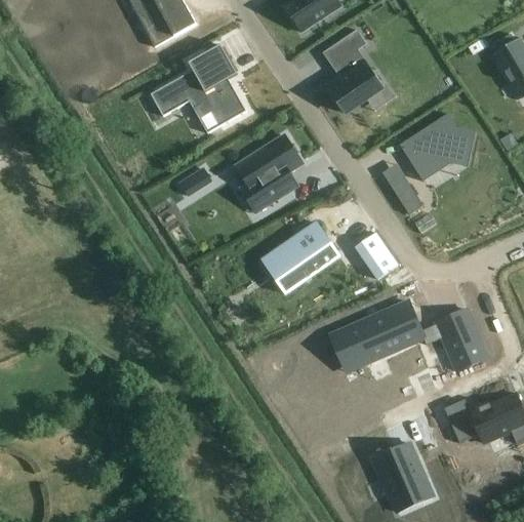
[(152,0),(158,9),(138,21),(150,38),(190,13),(180,0),(152,0)]
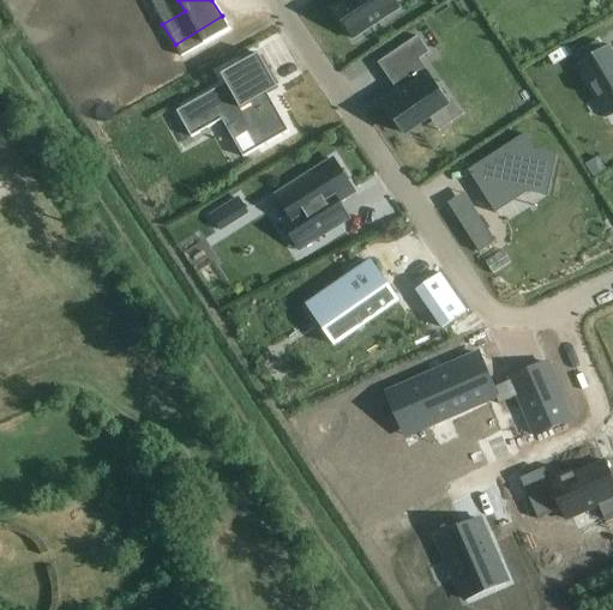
[(340,0),(332,5),(353,36),(398,6),(394,0),(340,0)]
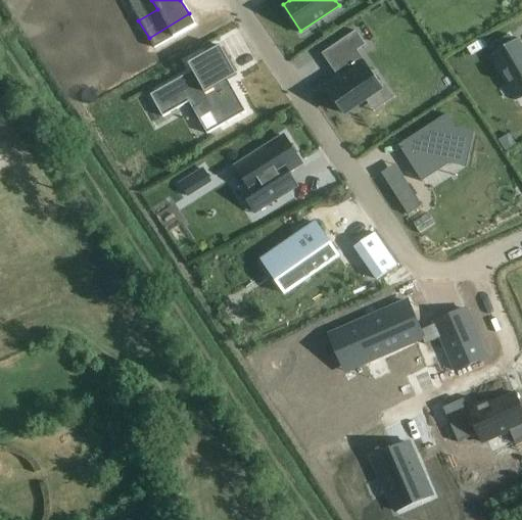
[(339,41),(325,51),(330,58),(335,65),(341,76),(326,86),(345,113),(361,103),(366,99),(375,93),(382,88),(372,73),(364,60),(360,55),(357,50),(366,44),(363,39),(362,38),(359,33),(357,30),(353,31),(339,41)]
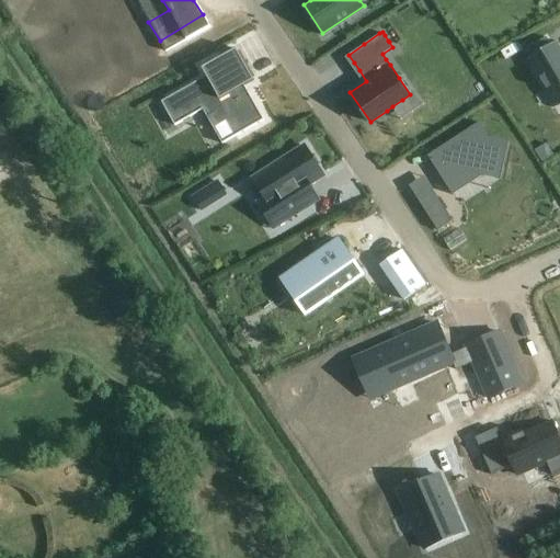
[(533,55),(526,59),(553,105),(555,104),(552,101),(559,95),(559,45),(557,41),(551,45),(550,43),(546,35),(527,46),(532,54),(533,55)]
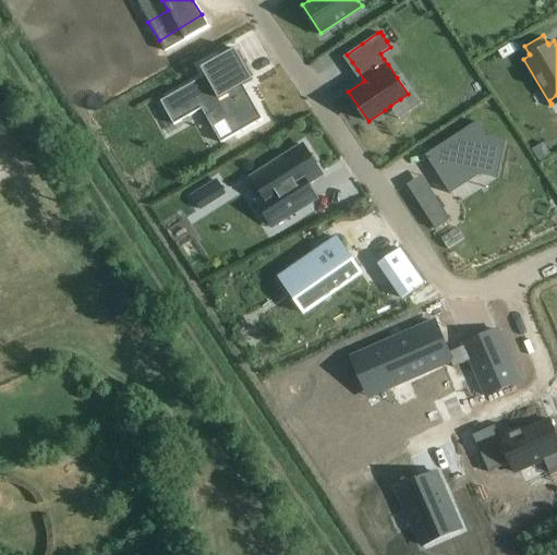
[(195,79),(159,98),(160,99),(164,98),(177,119),(172,121),(173,122),(201,107),(205,104),(215,121),(225,116),(233,132),(219,140),(220,141),(262,117),(242,83),(252,77),(234,47),(201,65),(205,73),(195,79)]
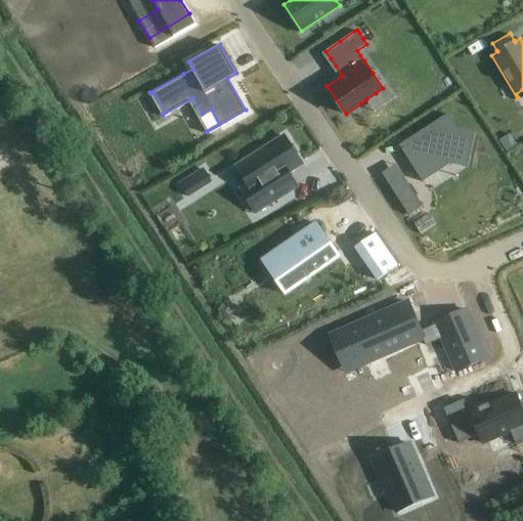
[(154,90),(150,92),(153,96),(159,107),(159,109),(160,111),(163,115),(166,113),(162,105),(157,95),(154,90)]
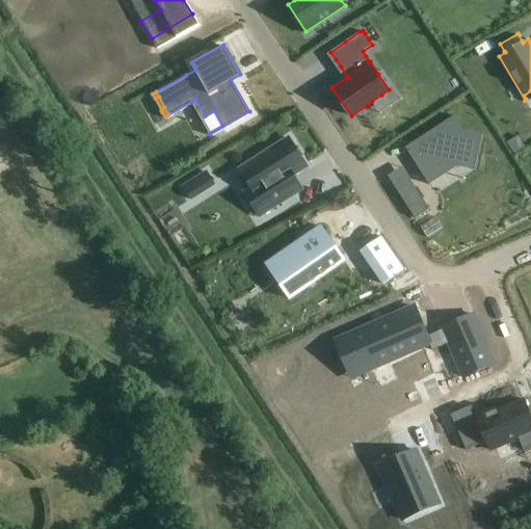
[(192,101),(191,102),(193,105),(196,111),(197,112),(205,125),(207,129),(209,134),(222,127),(214,110),(205,115),(202,110),(197,103),(195,100),(192,101)]
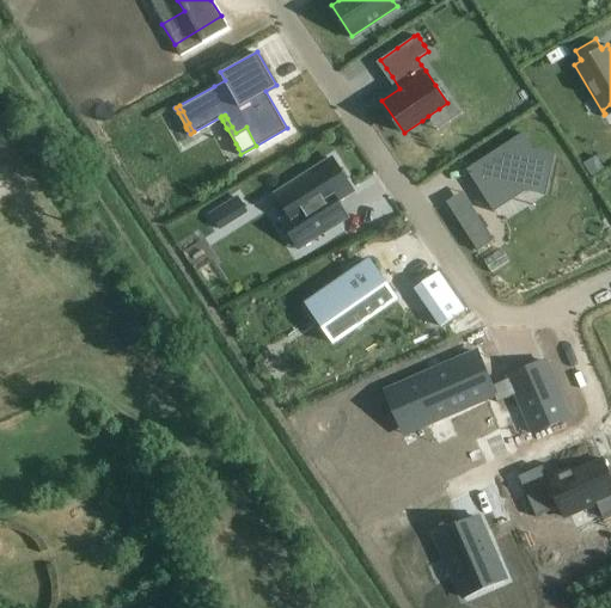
[(488,152),(465,167),(493,210),(494,209),(489,201),(525,178),(547,182),(544,192),(545,192),(554,152),(532,147),(521,131),(488,152)]
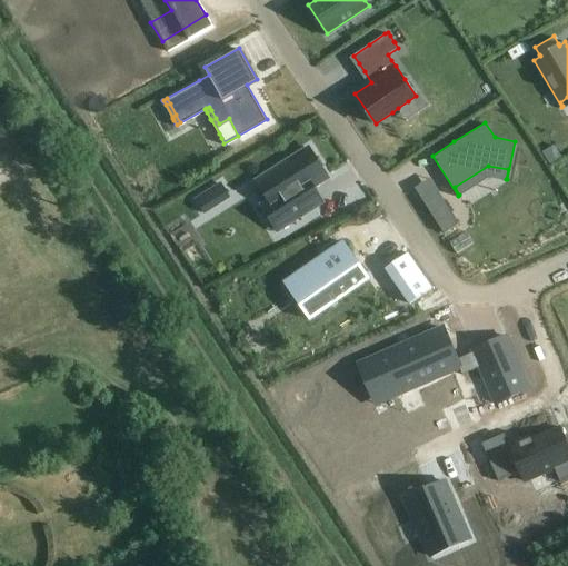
[(554,144),(542,150),(549,161),(560,155),(554,144)]
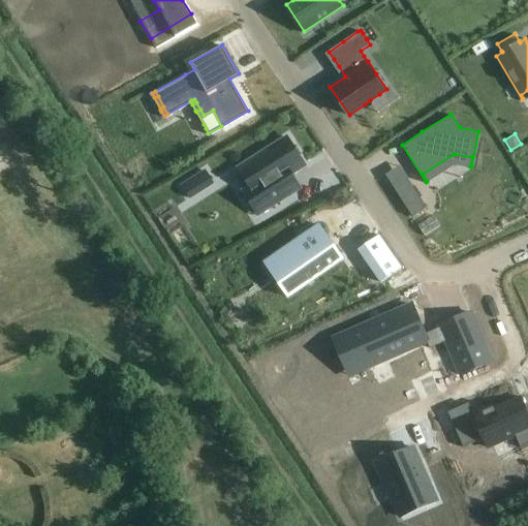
[(286,135),(238,166),(248,183),(249,185),(255,194),(248,198),(257,212),(292,190),(285,179),(289,176),(288,174),(290,172),(304,163),(286,135)]
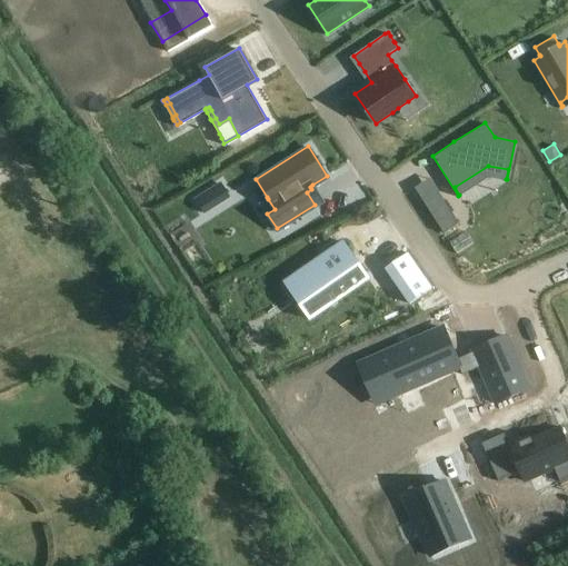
[(461,182),(454,188),(458,195),(488,176),(507,179),(509,169),(488,166),(476,174),(461,182)]
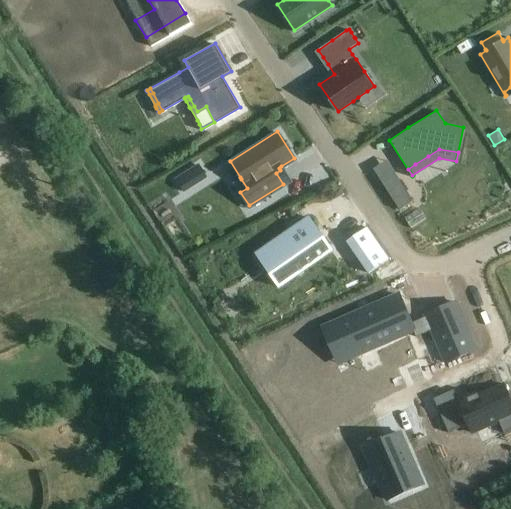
[(198,163),(176,177),(183,189),(194,182),(187,171),(198,164),(198,163)]
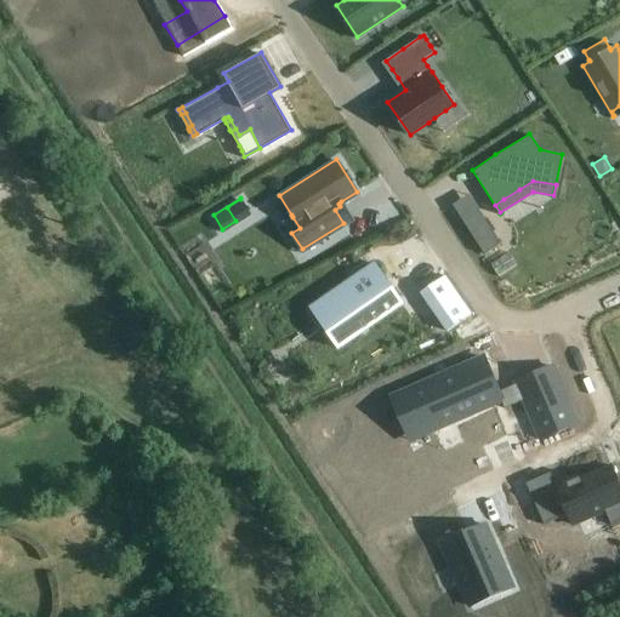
[(240,198),(227,206),(228,209),(235,221),(249,213),(242,201),(240,198)]
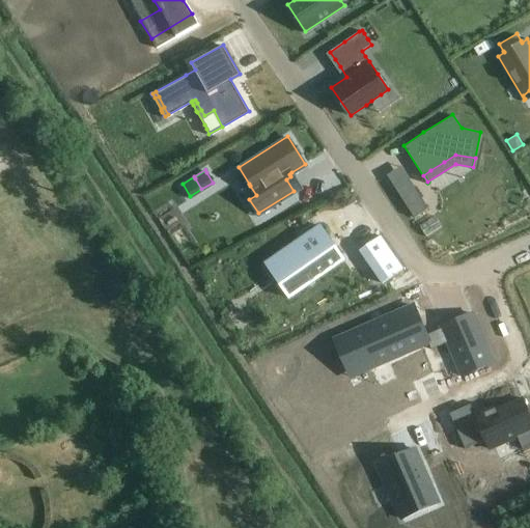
[(410,178),(395,188),(414,216),(427,206),(410,178)]
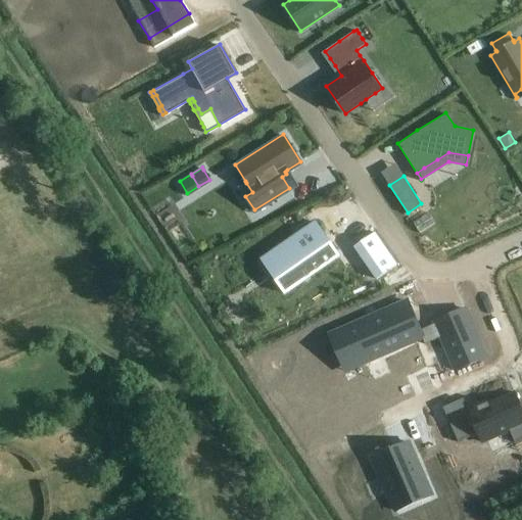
[(426,210),(413,220),(419,230),(433,221),(426,210)]
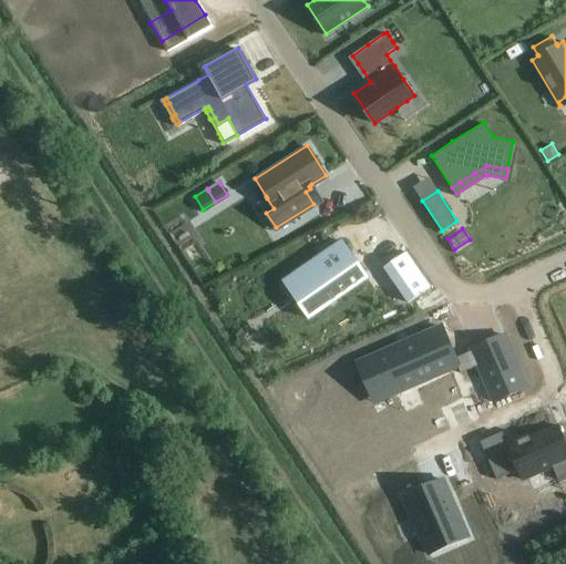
[(332,245),(284,278),(298,298),(309,316),(359,283),(347,265),(351,262),(354,258),(341,238),(338,242),(332,245)]
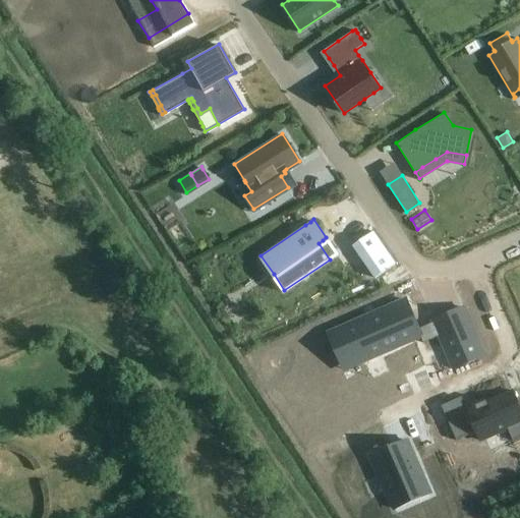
[(373,230),(353,243),(376,276),(396,262),(373,230)]
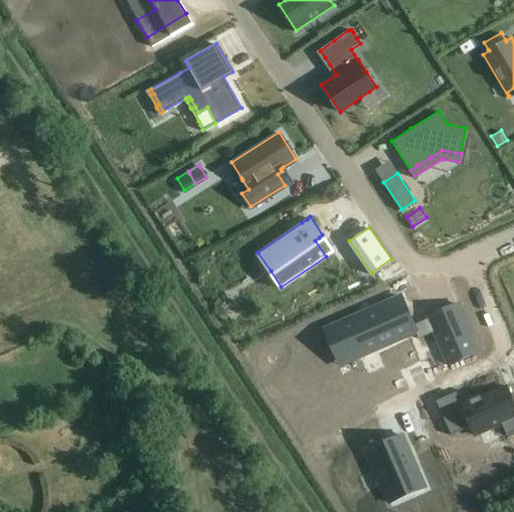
[(319,237),(315,240),(326,257),(330,253),(333,250),(322,234),(319,237)]
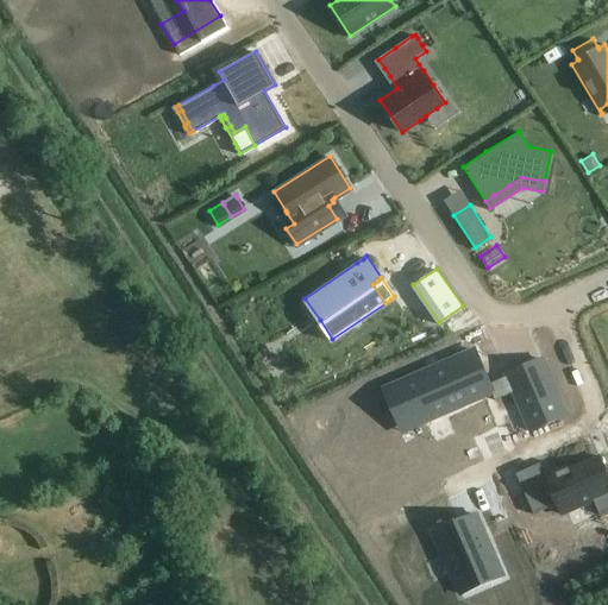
[(538,415),(575,399),(551,346),(516,361),(518,364),(500,372),(490,348),(408,384),(418,407),(434,398),(444,418),(507,391),(505,385),(521,377),(538,415)]
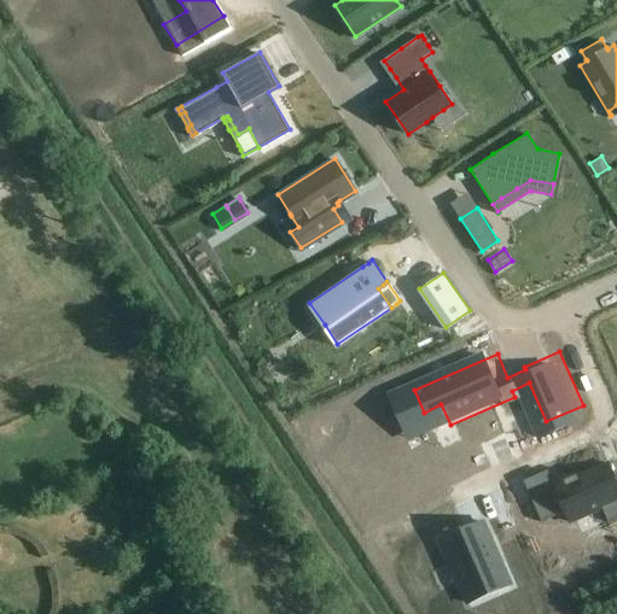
[(467,601),(510,583),(482,520),(440,538),(467,601)]
